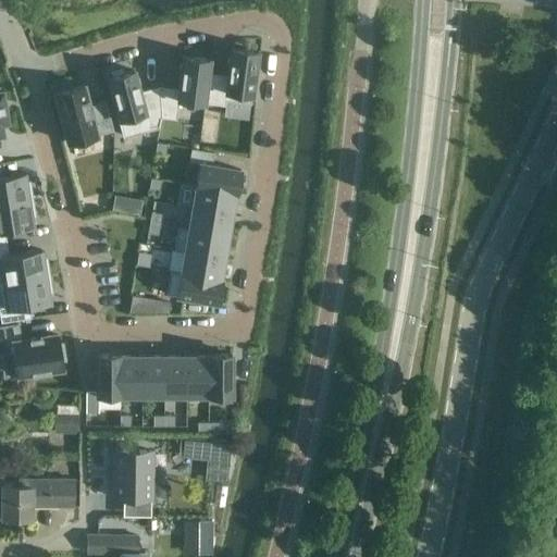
[(227,75),(208,73),(203,103),(224,106),(225,100),(250,103),(257,52),(231,48),(227,75)]
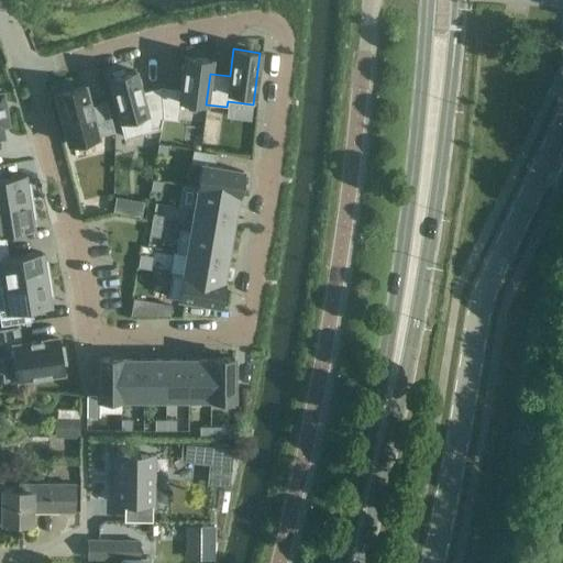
[(180,89),(161,87),(163,119),(178,121),(180,101),(206,105),(210,74),(211,61),(185,56),(180,89)]
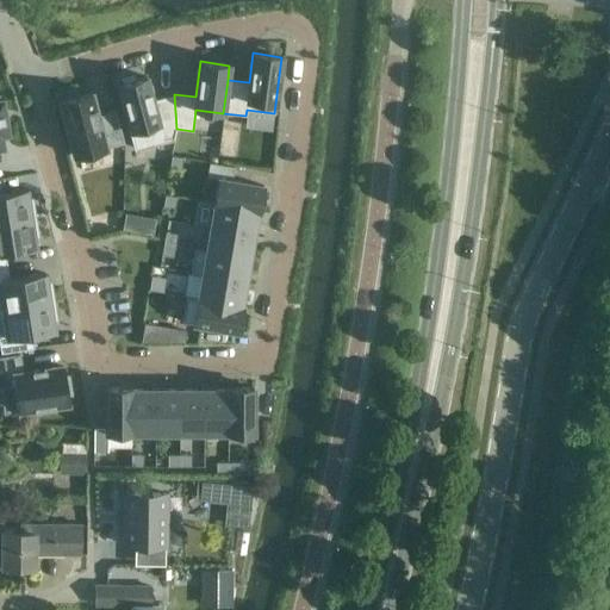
[(118,85),(130,131),(157,124),(160,134),(176,129),(174,94),(153,100),(147,76),(136,80),(135,76),(120,80),(122,83),(118,85)]
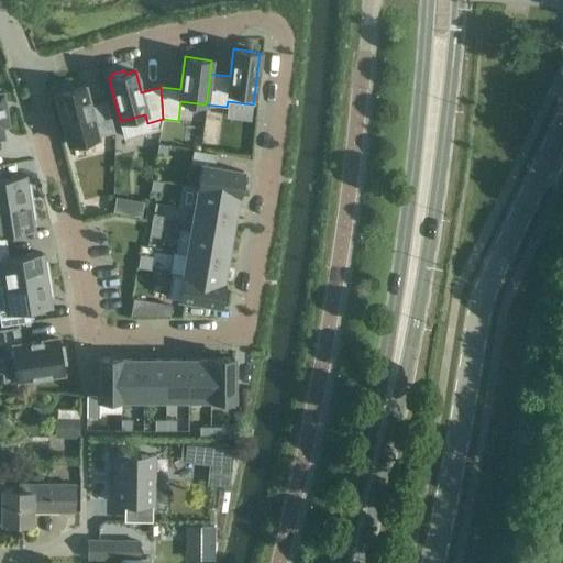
[(90,107),(84,86),(73,88),(72,85),(56,89),(57,92),(55,94),(68,144),(114,132),(107,102),(90,107)]
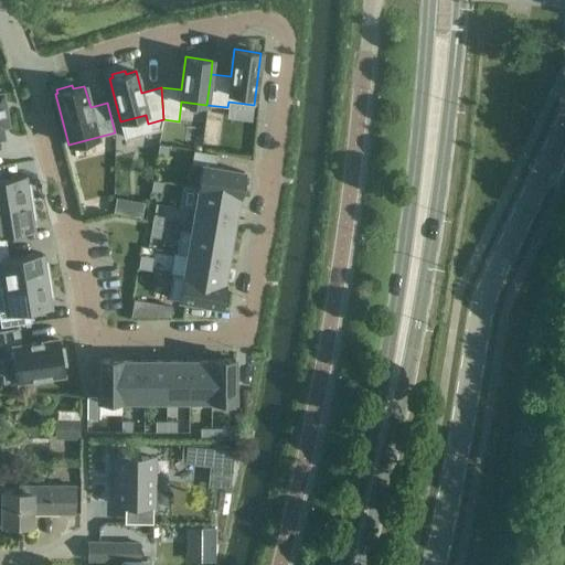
[(168,157),(170,146),(159,144),(157,155),(168,157)]
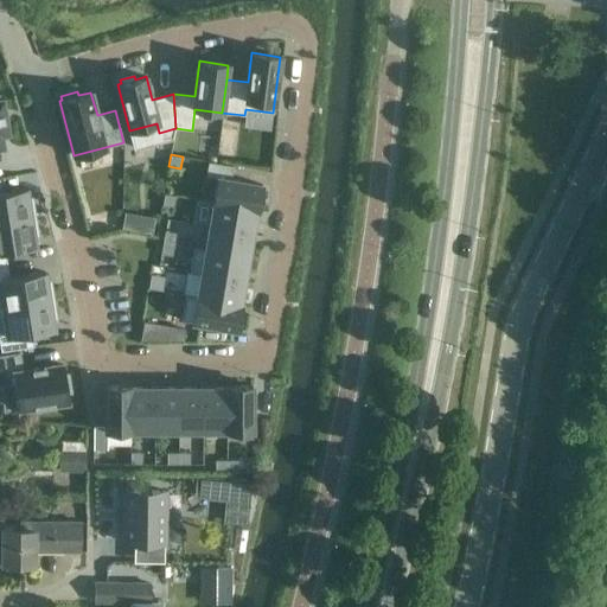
[(217,177),(212,203),(256,210),(257,210),(262,185),(217,177)]
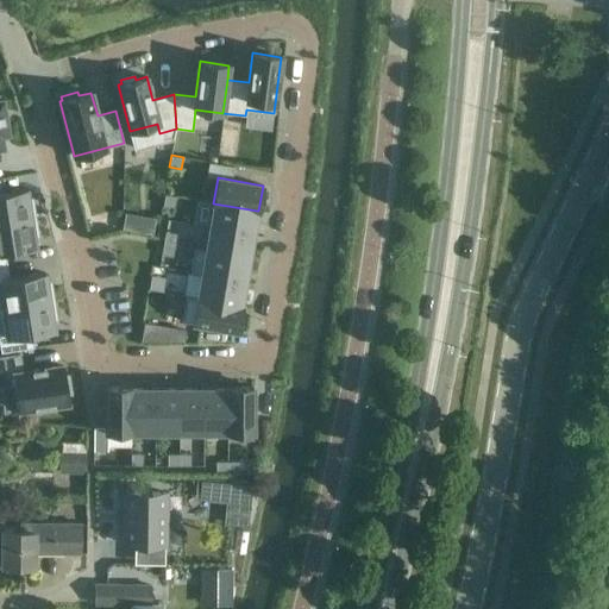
[(0,221),(35,217),(32,198),(27,199),(26,189),(1,194),(0,184),(0,221)]
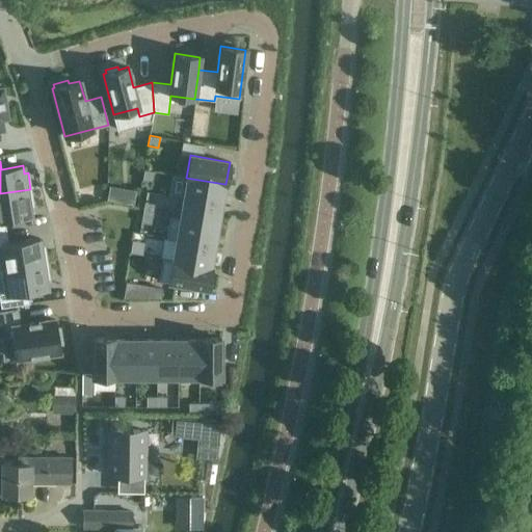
[(142,180),(152,182),(154,171),(143,169),(142,180)]
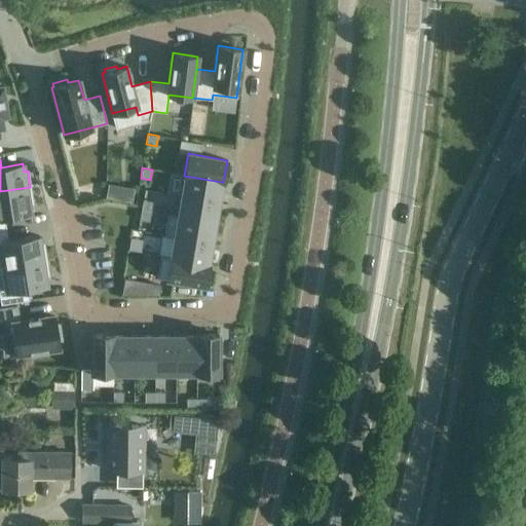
[(181,195),(218,202),(219,195),(222,182),(184,176),(181,195)]
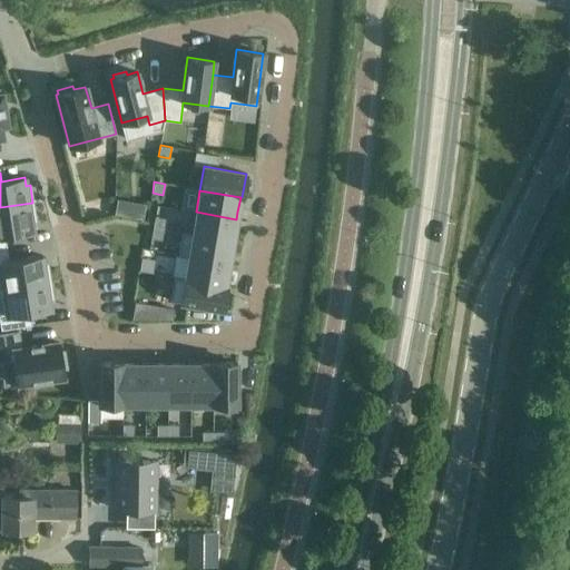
[(0,248),(7,248),(5,235),(33,229),(31,222),(36,220),(32,203),(0,207),(0,248)]
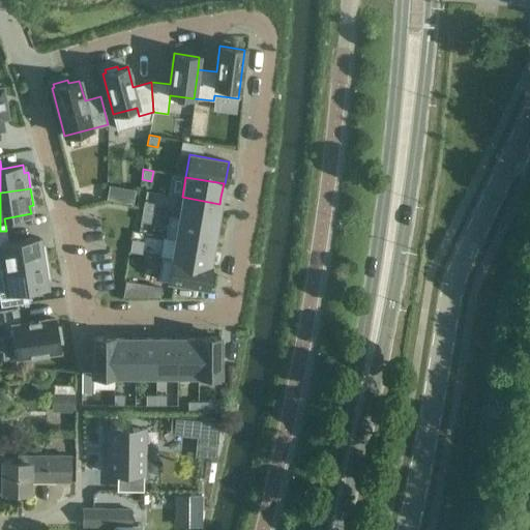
[(179,217),(216,224),(219,204),(182,197),(179,217)]
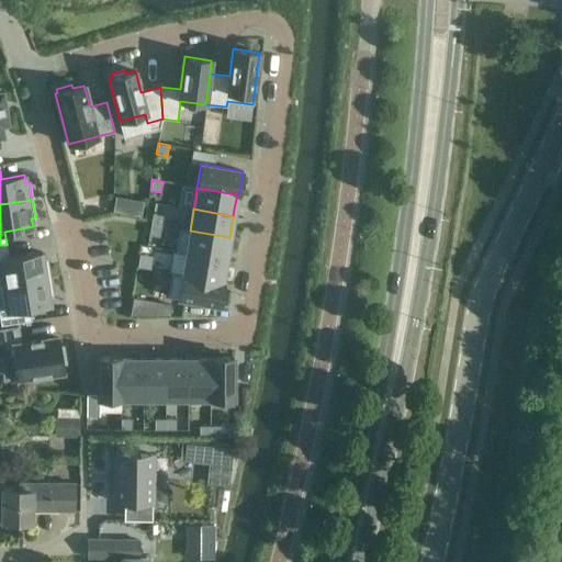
[(150,224),(161,226),(164,215),(153,214),(150,224)]
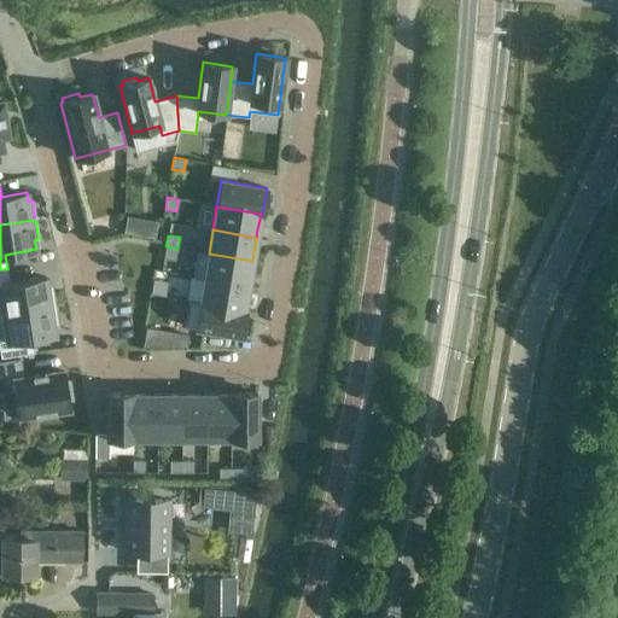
[(175,261),(178,249),(165,246),(163,258),(175,261)]
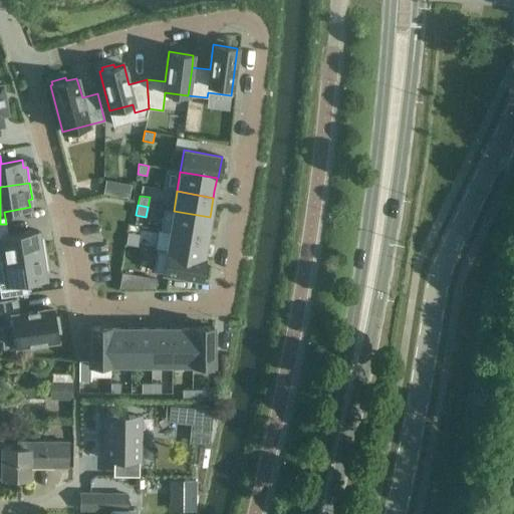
[(170,232),(206,239),(210,217),(174,211),(164,209),(160,231),(170,232)]
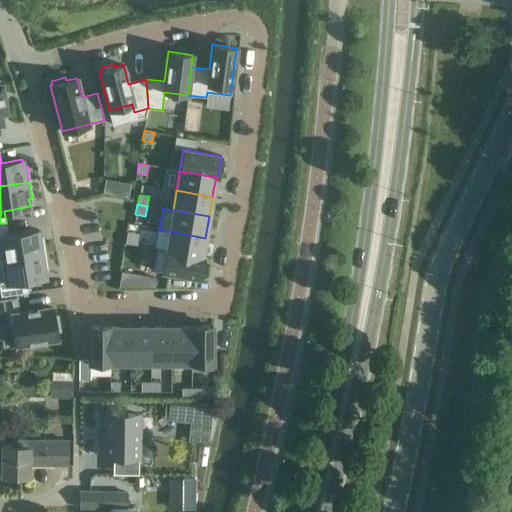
[(0,260),(45,253),(42,237),(39,237),(38,230),(8,235),(6,223),(0,223),(0,260)]
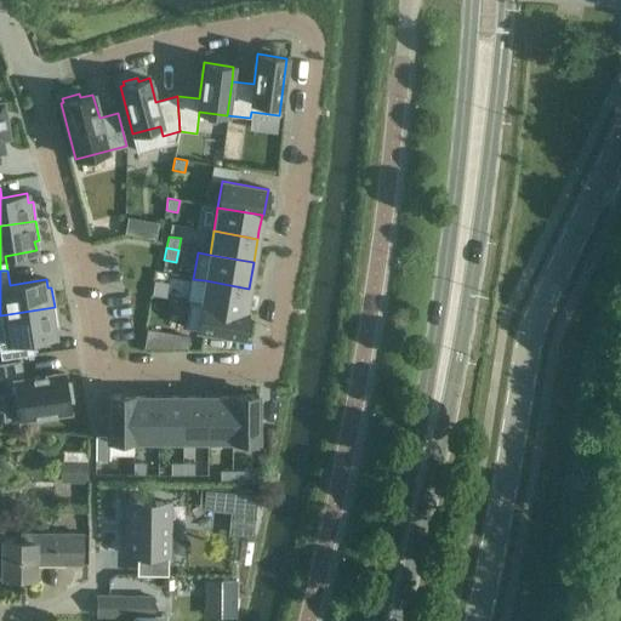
[(152,295),(166,297),(169,283),(154,280),(152,295)]
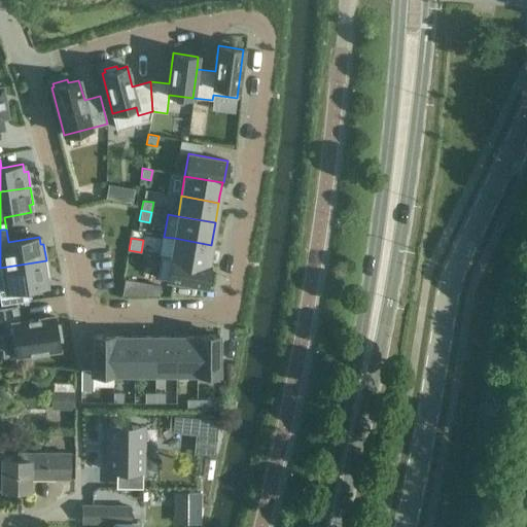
[(211,246),(211,245),(174,238),(171,257),(208,264),(211,246)]
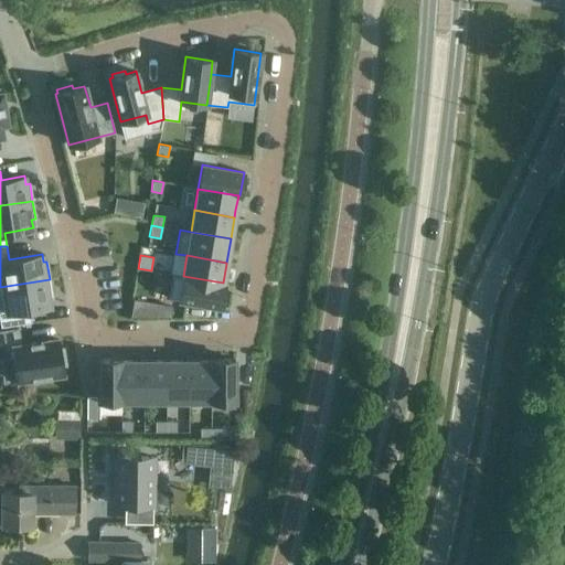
[(168,298),(221,307),(224,283),(223,283),(183,276),(172,274),(168,298)]
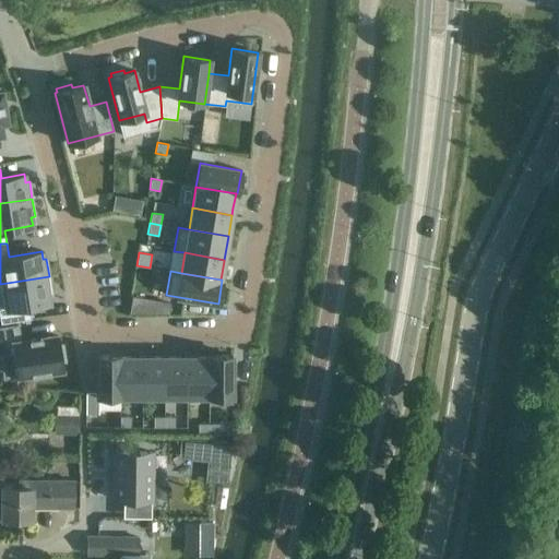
[(49,280),(49,276),(0,284),(0,321),(0,323),(31,319),(28,306),(49,302),(48,294),(51,294),(49,280)]
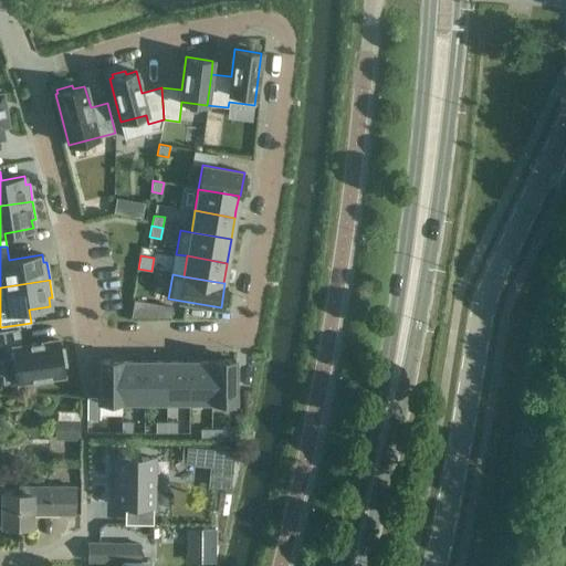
[(129,313),(140,314),(143,304),(132,302),(129,313)]
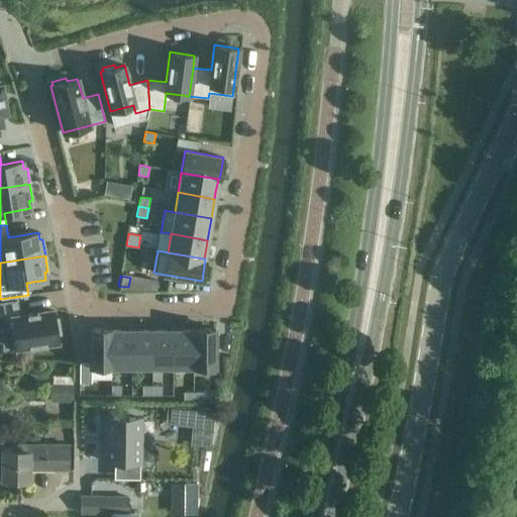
[(13,331),(16,349),(29,347),(30,350),(46,347),(45,344),(59,342),(57,334),(61,334),(58,318),(55,319),(54,311),(18,316),(16,301),(0,303),(0,329),(9,328),(10,332),(13,331)]
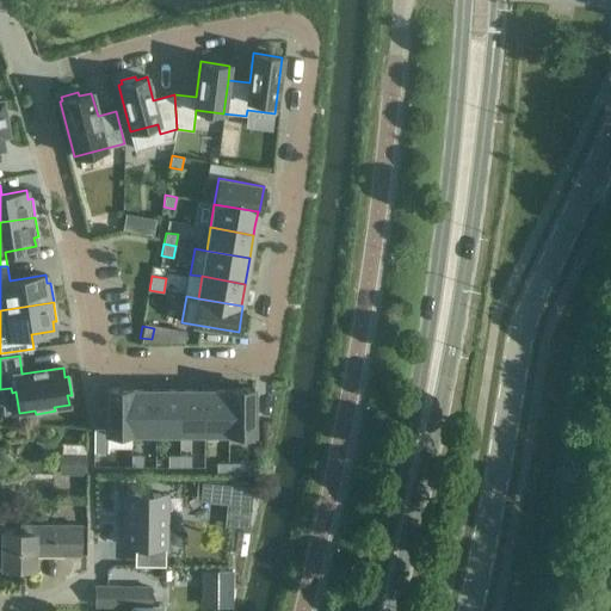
[(205,432),(229,432),(229,387),(228,387),(228,388),(204,389),(205,432)]
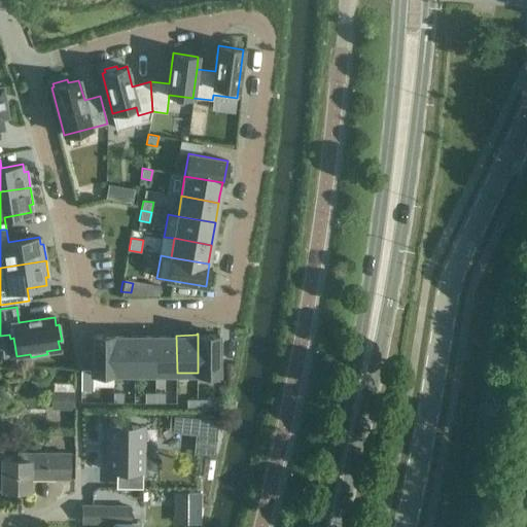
[(198,334),(198,373),(219,373),(219,334),(198,334)]
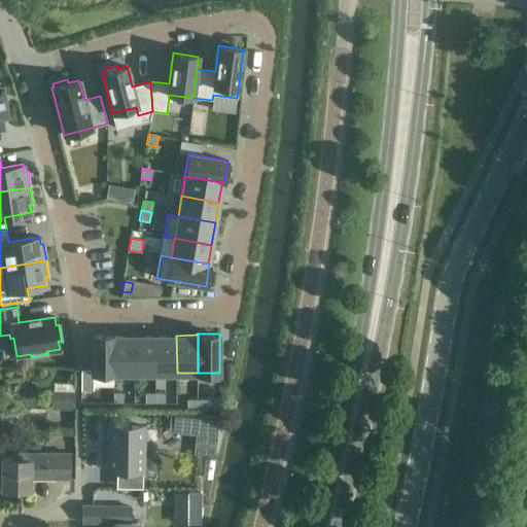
[(92,374),(113,374),(113,335),(92,335),(92,374)]
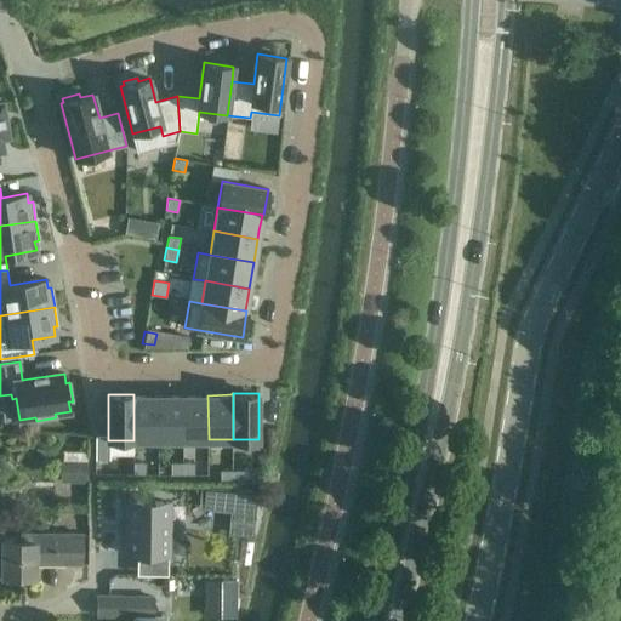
[(159,440),(158,396),(135,396),(135,394),(134,394),(134,440),(159,440)]
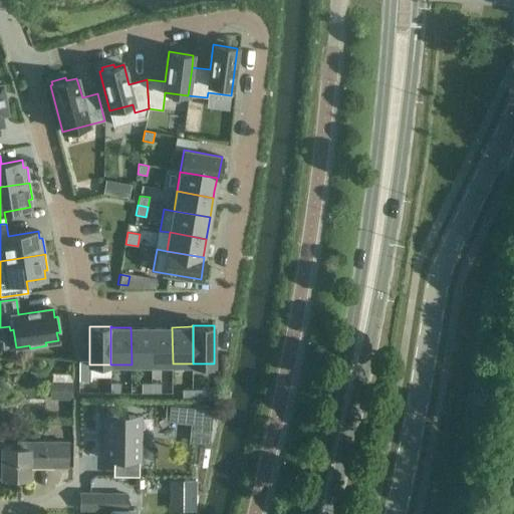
[(132,364),(152,363),(152,327),(131,327),(132,364)]
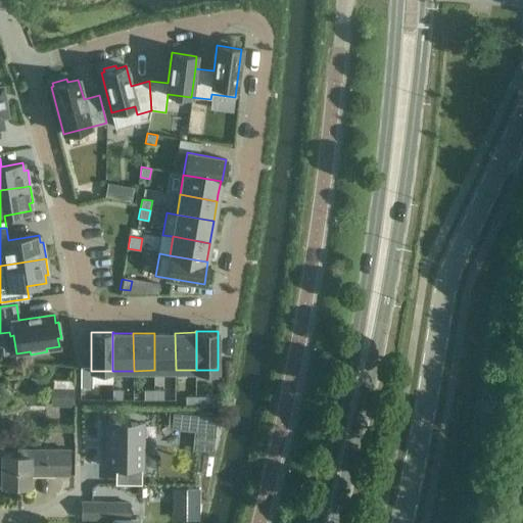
[(154,370),(176,370),(175,333),(154,333),(154,370)]
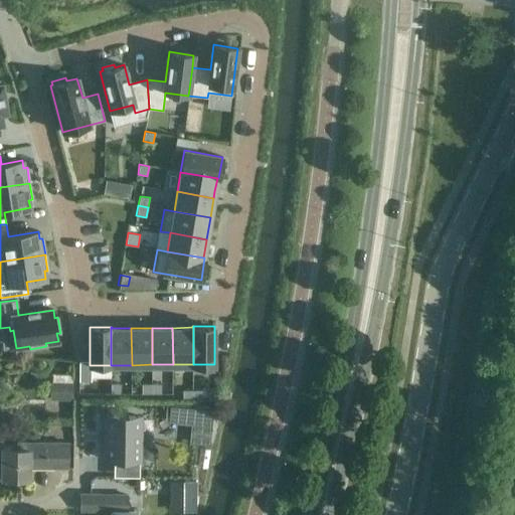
[(50,382),(50,399),(72,400),(72,383),(50,382)]
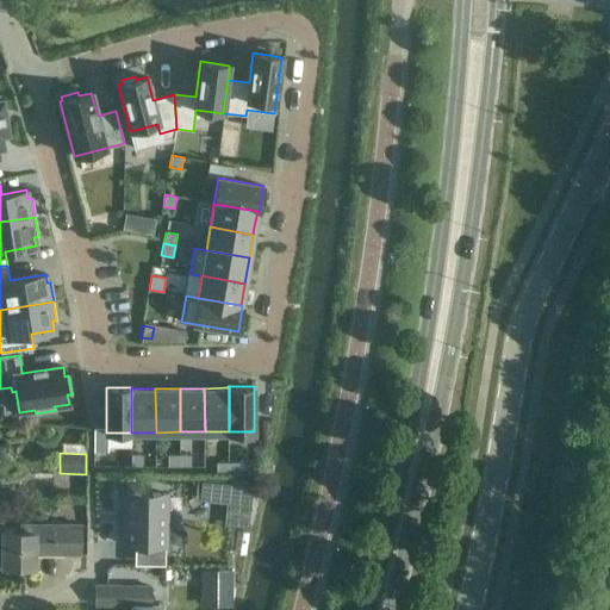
[(143,454),(131,454),(131,466),(143,466),(143,454)]
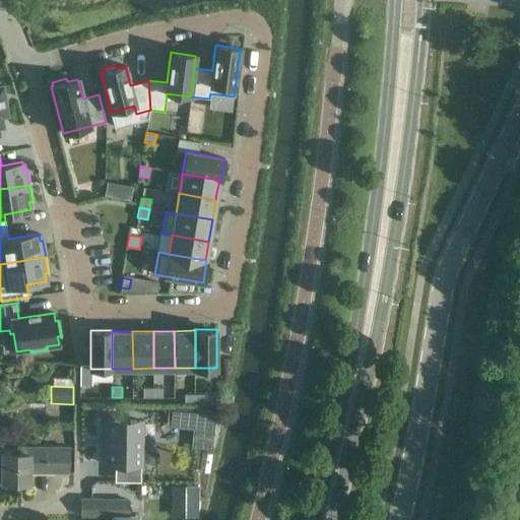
[(142,398),(152,397),(152,388),(142,388),(142,398)]
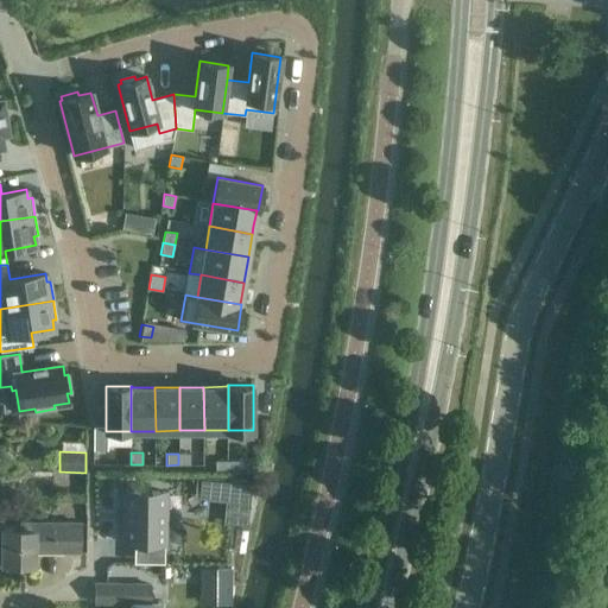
[(178,454),(178,464),(190,464),(190,454),(178,454)]
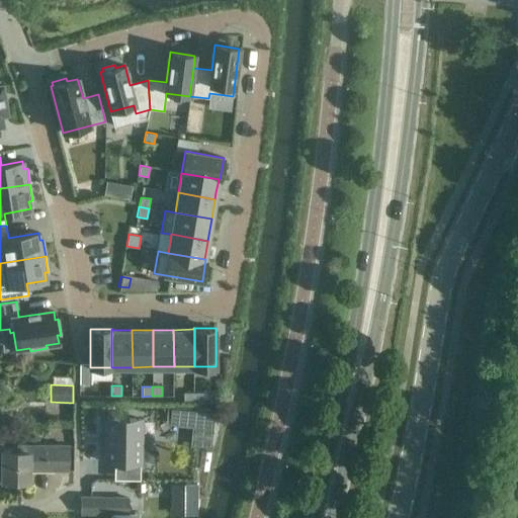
[(193,403),(193,393),(183,393),(183,403),(193,403)]
